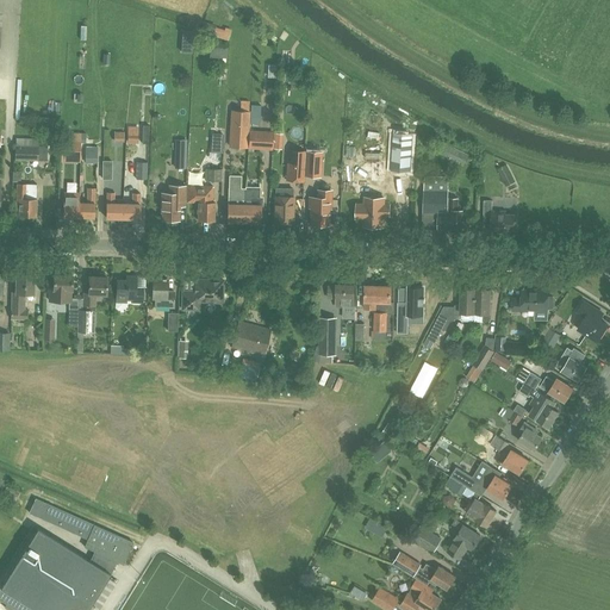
[(212,36),(215,29),(216,25),(205,22),(201,32),(212,36)]
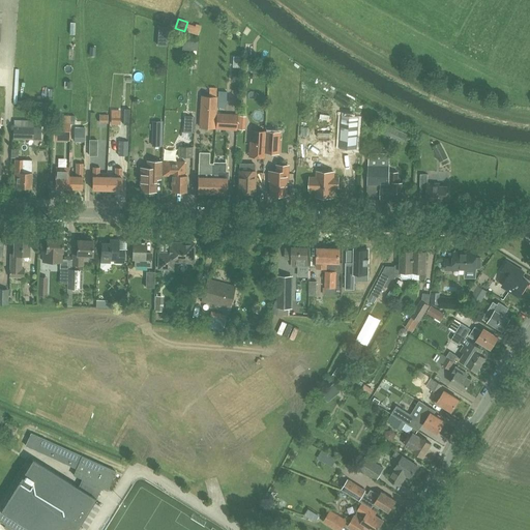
[(168,27),(159,27),(158,46),(167,46),(168,27)]
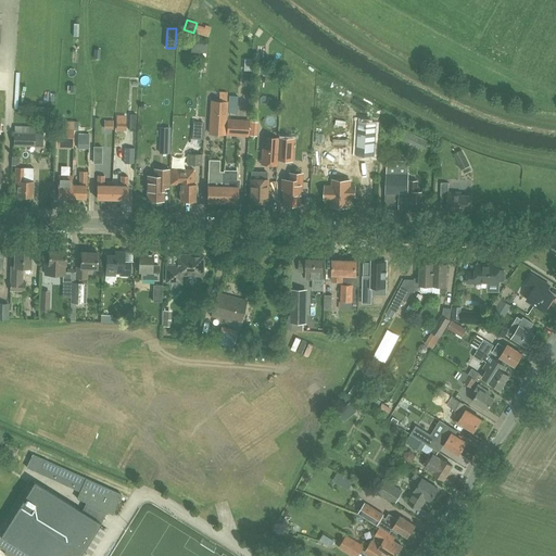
[(213,38),(214,32),(201,28),(199,35),(213,38)]
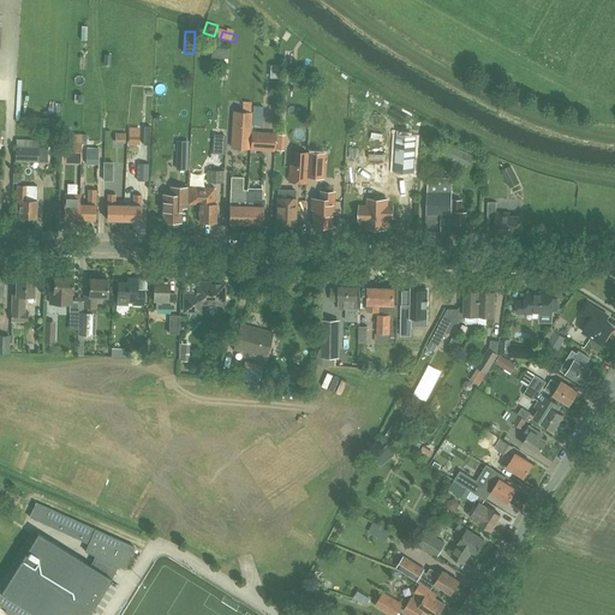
[(234,108),(232,148),(250,149),(251,112),(251,101),(244,101),(244,108),(234,108)]
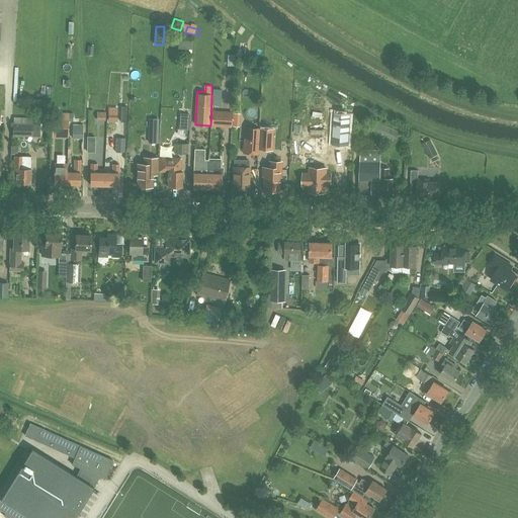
[(117,122),(118,107),(108,106),(108,121),(117,122)]
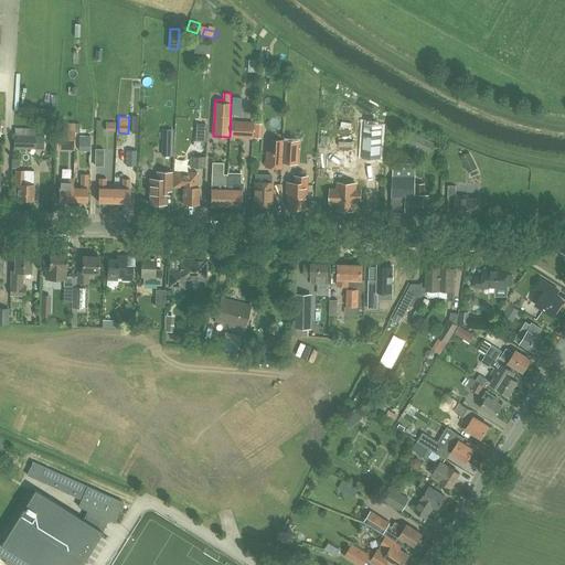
[(253,139),(254,121),(231,120),(230,138),(253,139)]
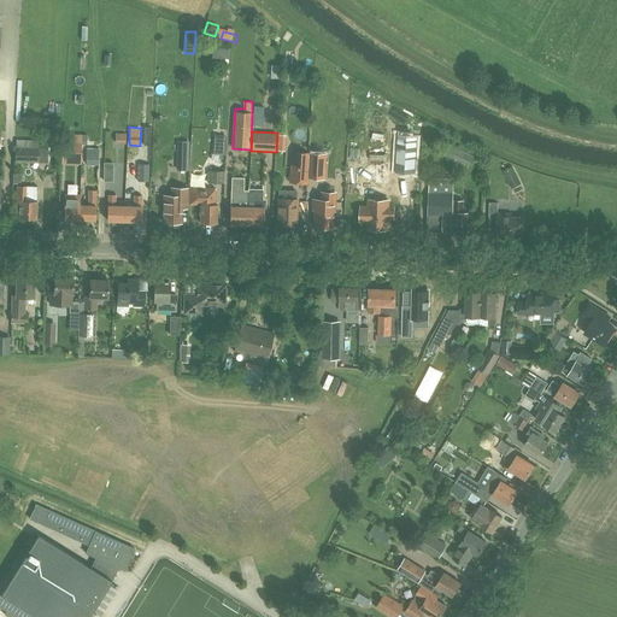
[(125,144),(125,133),(116,133),(116,144),(125,144)]
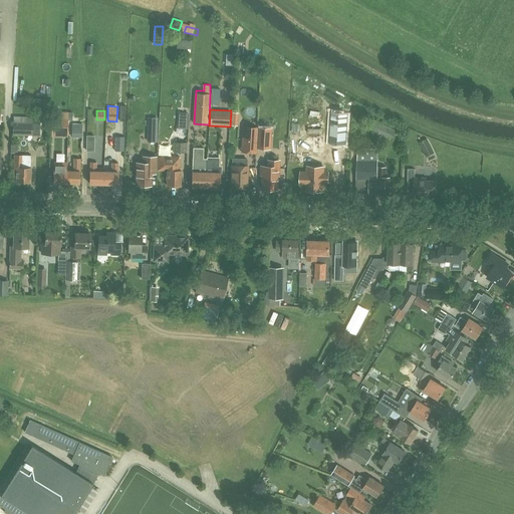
[(347,111),(331,110),(329,143),(345,144),(347,111)]
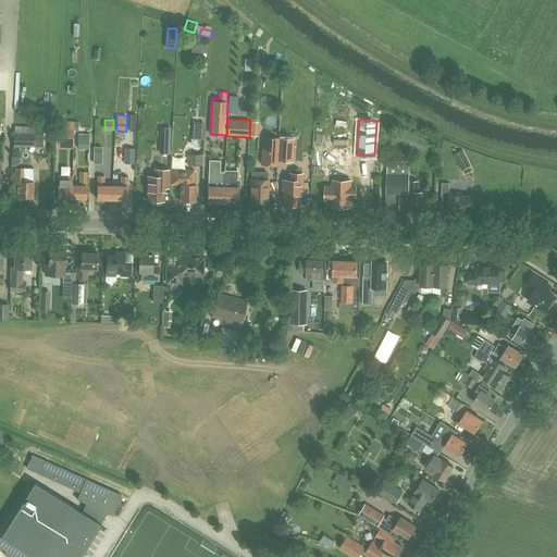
[(44,147),(44,133),(35,133),(36,126),(13,126),(13,147),(35,147),(35,146),(44,147)]
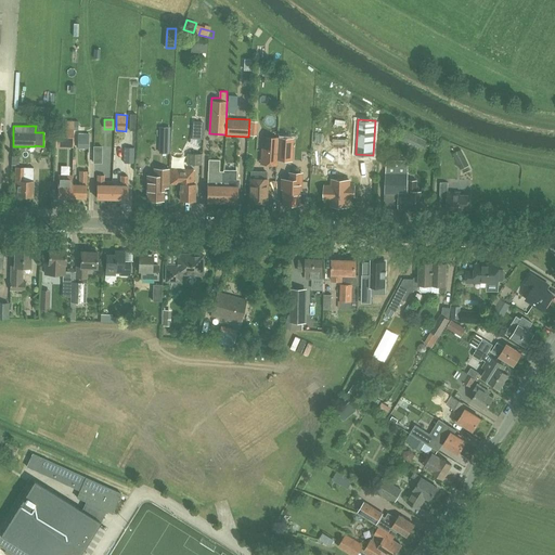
[(55,146),(74,147),(74,130),(74,128),(55,128),(55,146)]
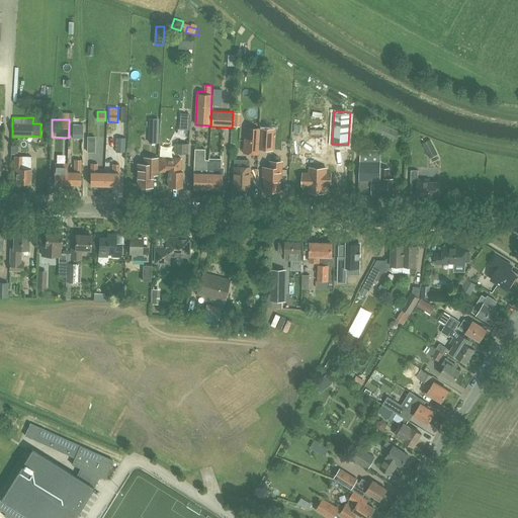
[(395,138),(399,132),(394,130),(383,124),(377,121),(374,128),(380,132),(391,136),(395,138)]
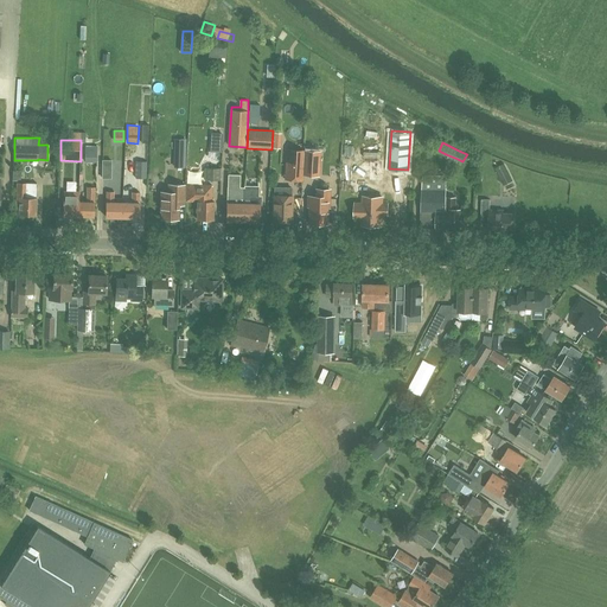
[(97,163),(97,146),(85,146),(84,151),(84,163),(97,163)]
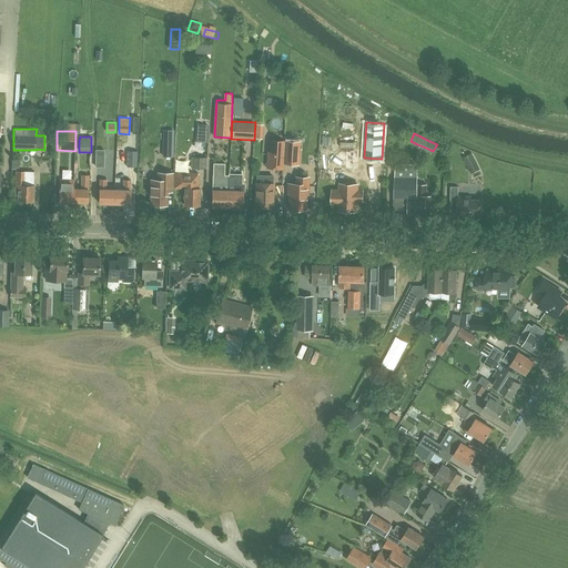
[(283,170),(283,164),(285,140),(267,139),(266,169),(283,170)]
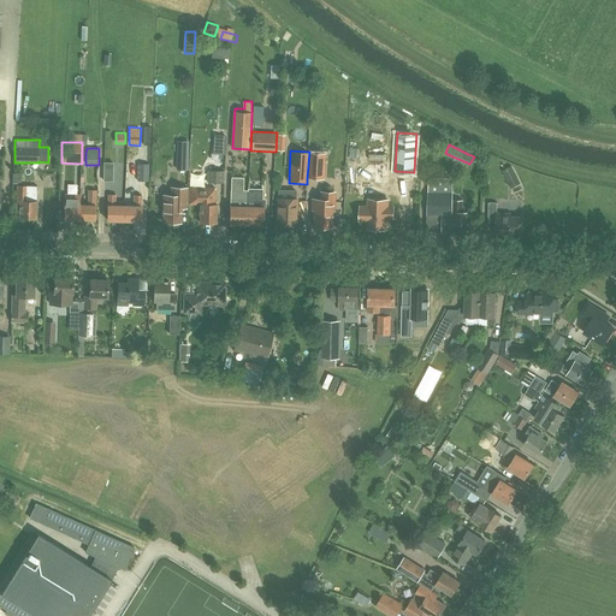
[(188,170),(189,152),(178,152),(177,170),(188,170)]
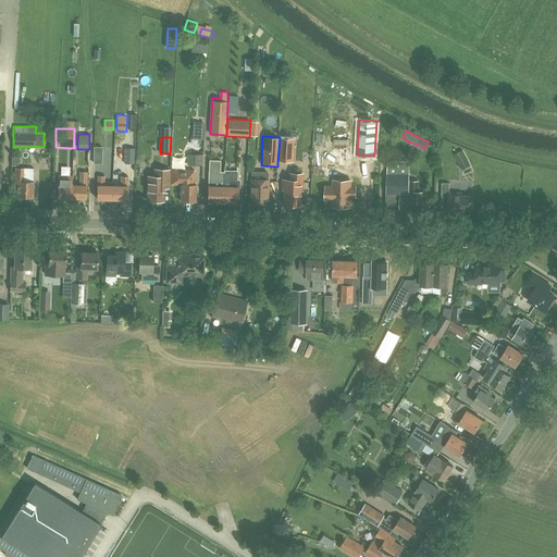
[(295,138),(280,137),(277,161),(294,161),(295,138)]
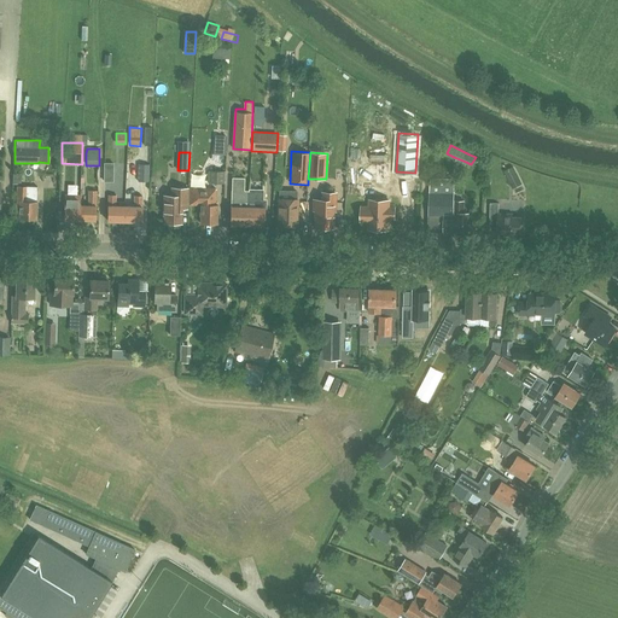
[(115,181),(115,163),(104,163),(104,181),(115,181)]
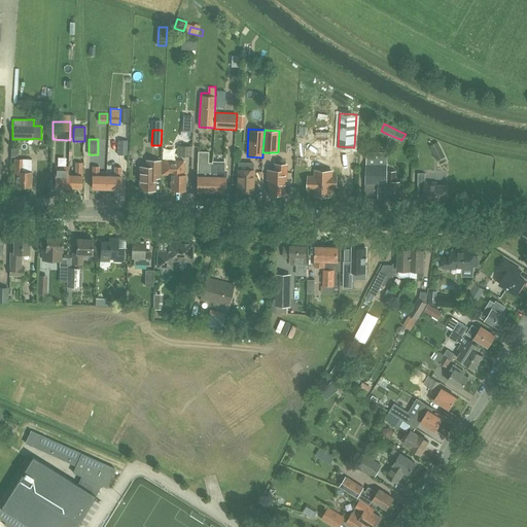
[(127,155),(127,140),(117,140),(117,155),(127,155)]
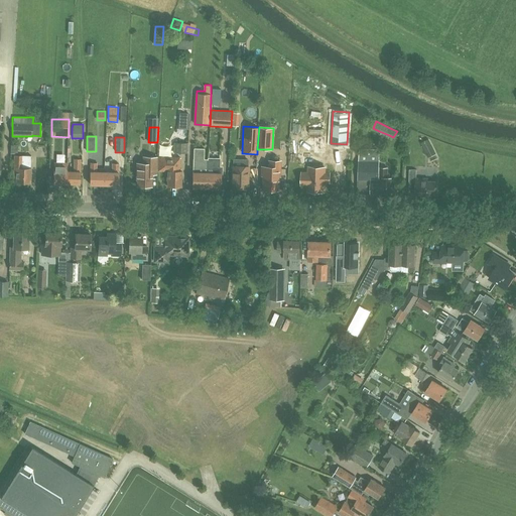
[(428,157),(436,153),(428,138),(420,142),(428,157)]
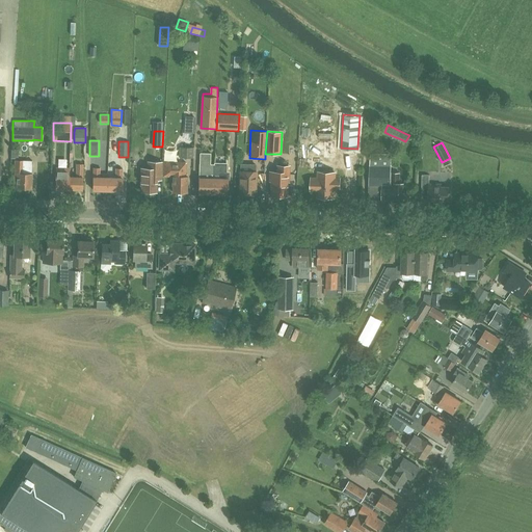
[(194,148),(179,147),(179,157),(193,158),(194,148)]
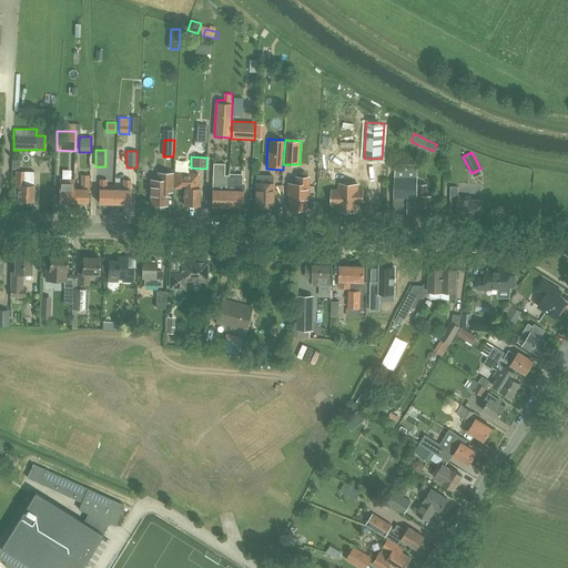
[(227,190),(229,175),(225,175),(225,163),(213,163),(213,174),(212,190),(212,206),(227,206),(227,190)]
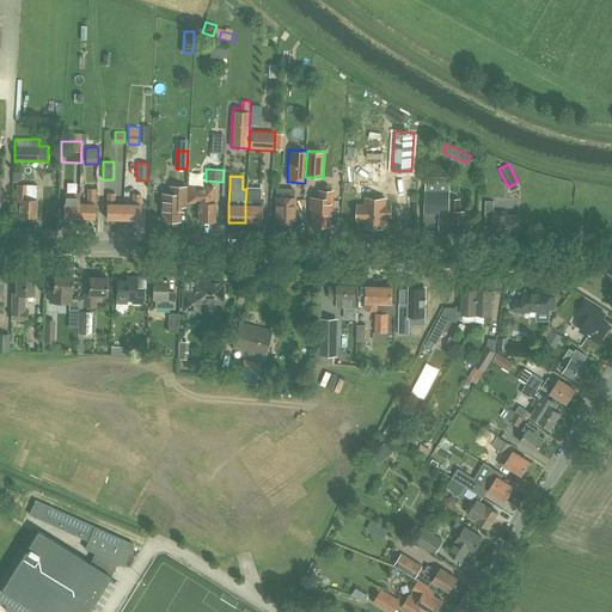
[(464,232),(465,210),(460,210),(460,199),(450,199),(450,177),(426,177),(424,230),(453,230),(453,232),(464,232)]
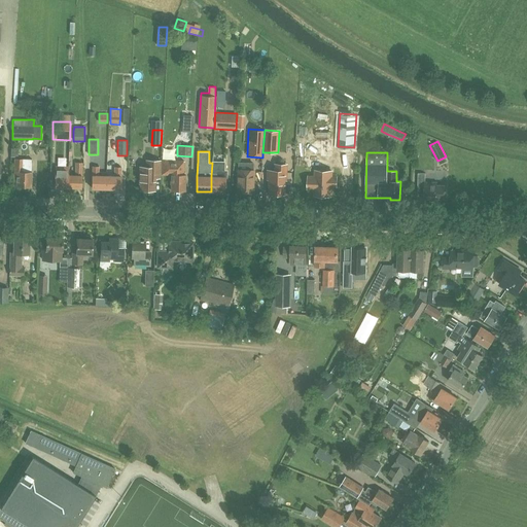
[(31,186),(32,172),(32,160),(23,160),(23,159),(14,159),(13,171),(14,171),(14,182),(16,182),(16,186),(31,186)]
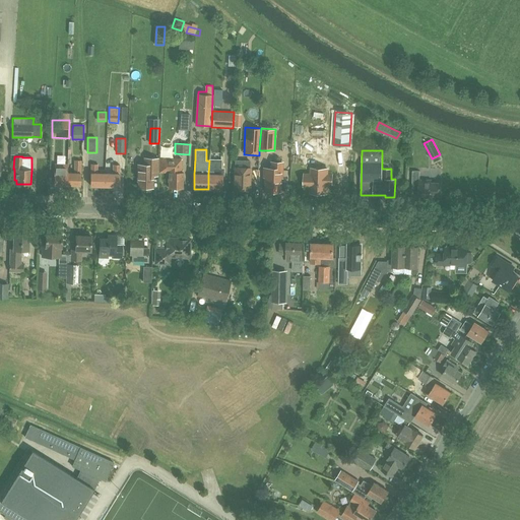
[(158,176),(158,157),(143,157),(143,164),(138,164),(138,171),(138,181),(138,187),(152,188),(152,176),(158,176)]
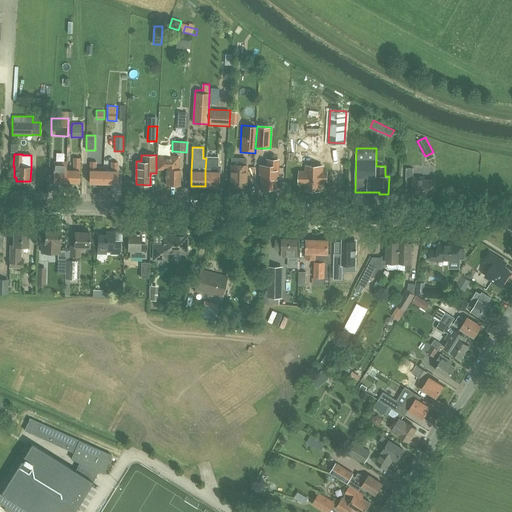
[(179,169),(179,162),(179,156),(156,155),(156,170),(165,171),(165,179),(166,179),(166,186),(180,186),(180,169),(179,169)]
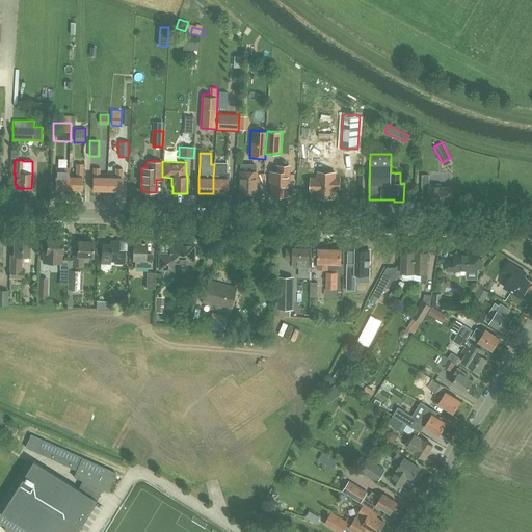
[(213,178),(213,193),(228,194),(228,178),(227,178),(228,163),(214,162),(214,164),(213,178)]
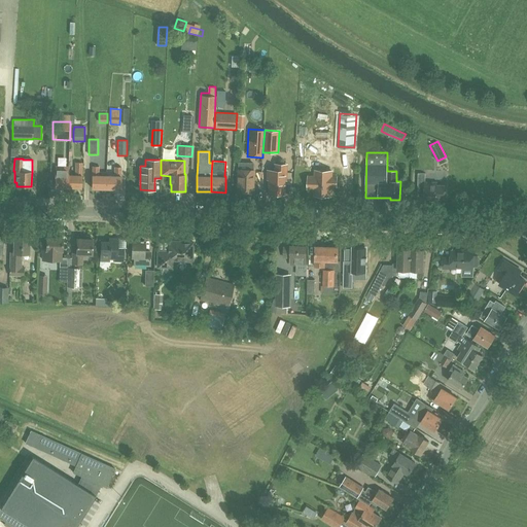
[(75,175),(69,175),(68,175),(68,188),(81,188),(82,163),(75,162),(75,175)]
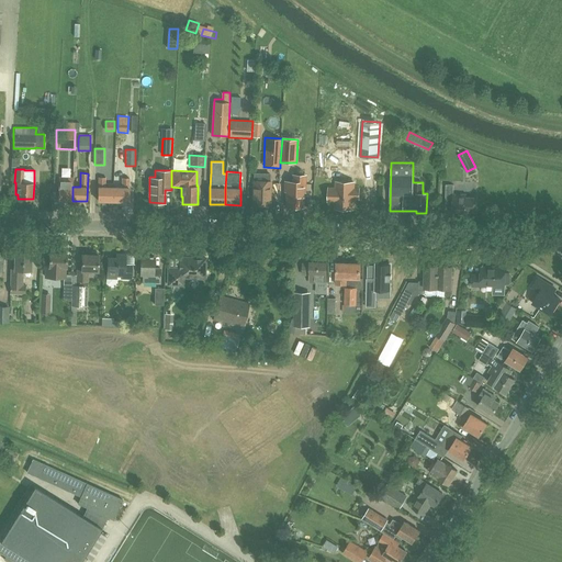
[(254,205),(271,205),(271,181),(271,172),(255,172),(255,181),(254,181),(254,205)]
